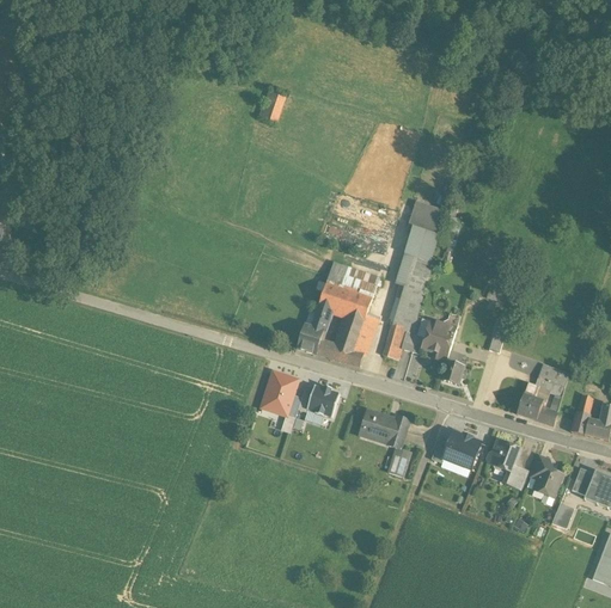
[(289,96),(272,88),(261,114),(280,121),(289,96)]
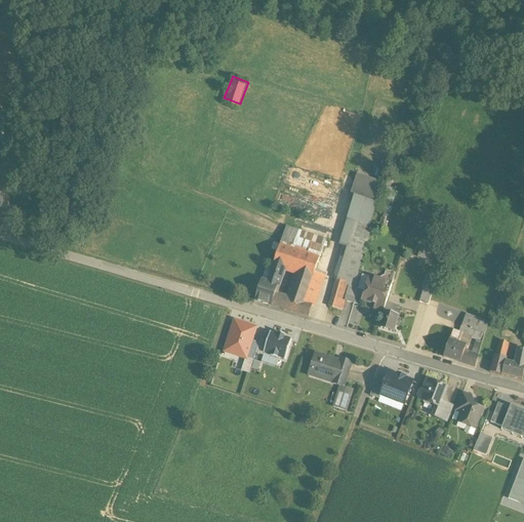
[(376,192),(352,184),(348,195),(373,204),(376,192)]
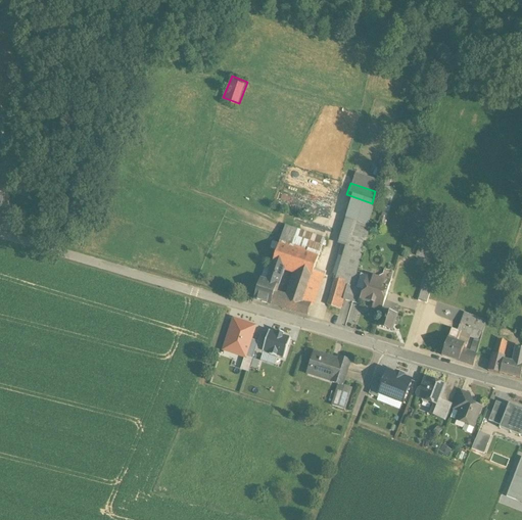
[(342,250),(327,303),(339,306),(342,297),(341,297),(345,282),(350,284),(370,222),(352,217),(341,249),(342,250)]
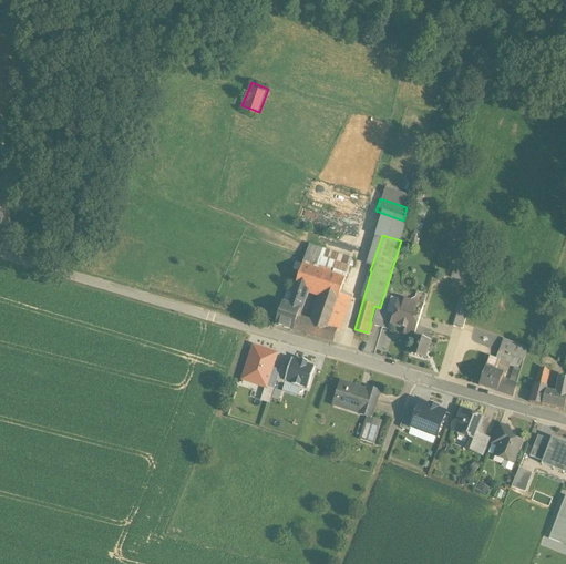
[(308,242),(300,264),(342,278),(350,256),(308,242)]
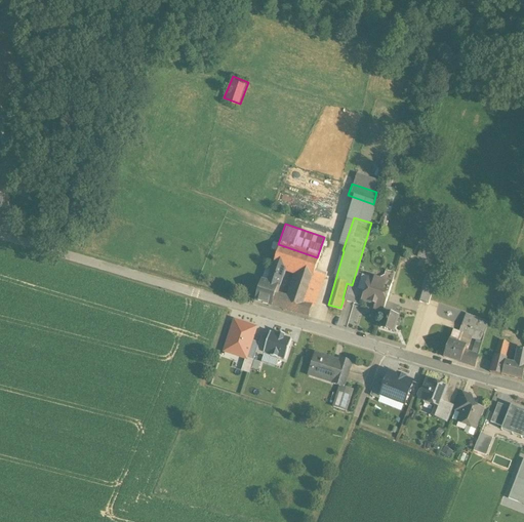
[(317,257),(278,244),(272,264),(282,267),(290,270),(295,271),(311,276),(314,268),(317,257)]
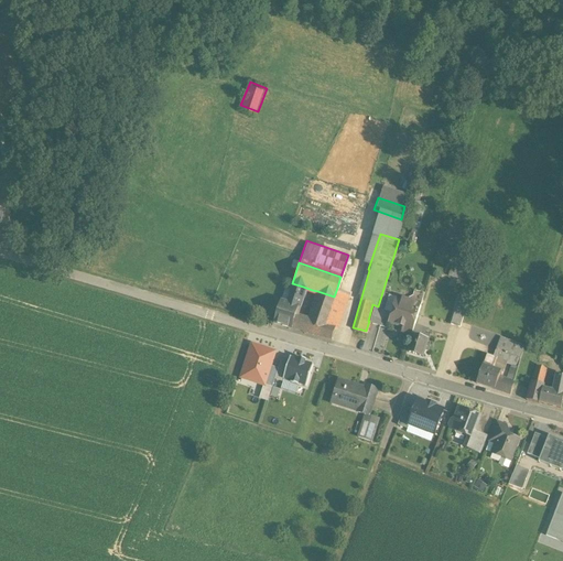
[(287,302),(280,300),(273,321),(290,325),(294,313),(303,287),(292,283),(287,302)]
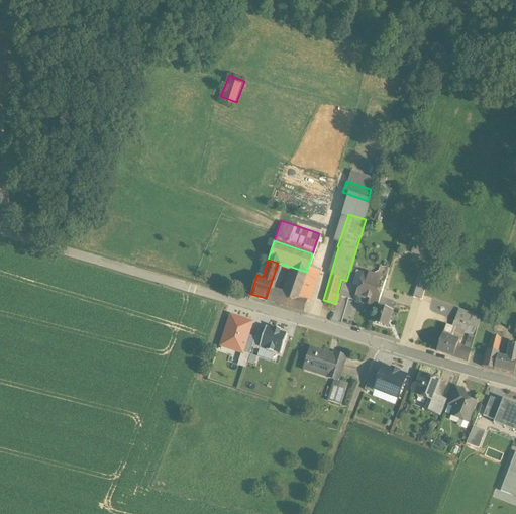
[(306,272),(299,296),(305,298),(309,299),(319,267),(309,264),(306,272)]
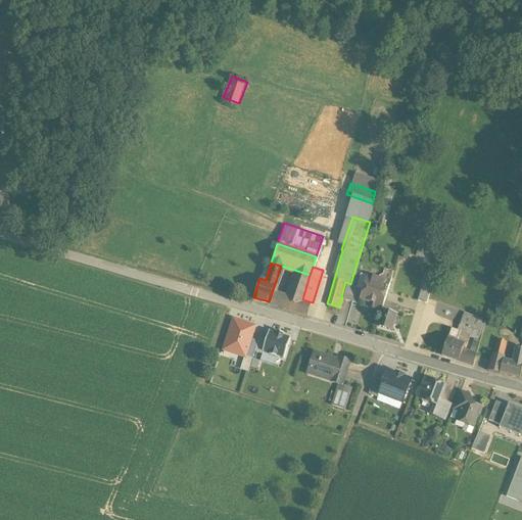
[(294,270),(287,294),(302,299),(310,275),(294,270)]
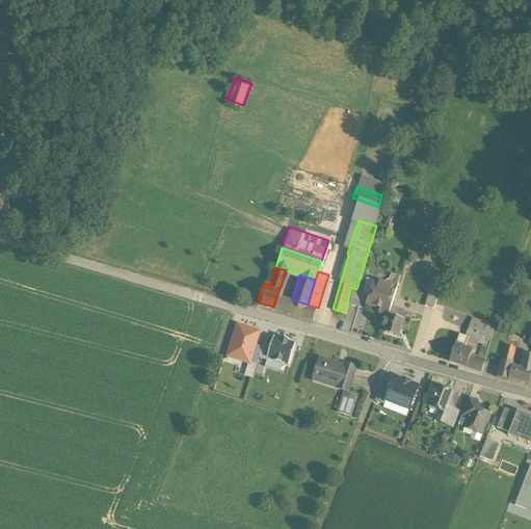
[(396,283),(374,275),(369,293),(366,302),(367,302),(379,306),(377,310),(388,313),(396,283)]
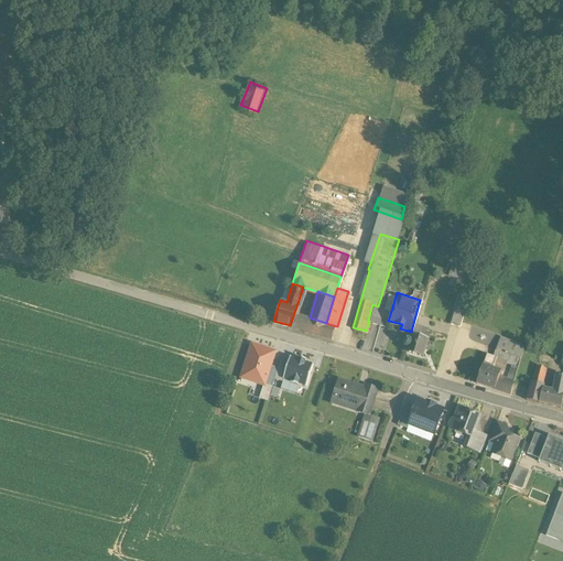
[(378,306),(372,304),(368,321),(369,321),(379,324),(383,308),(378,306)]
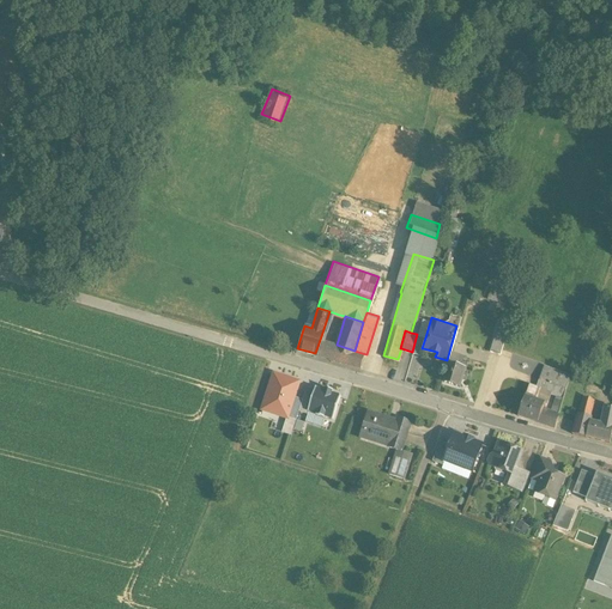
[(504,336),(494,333),(489,348),(498,352),(504,336)]
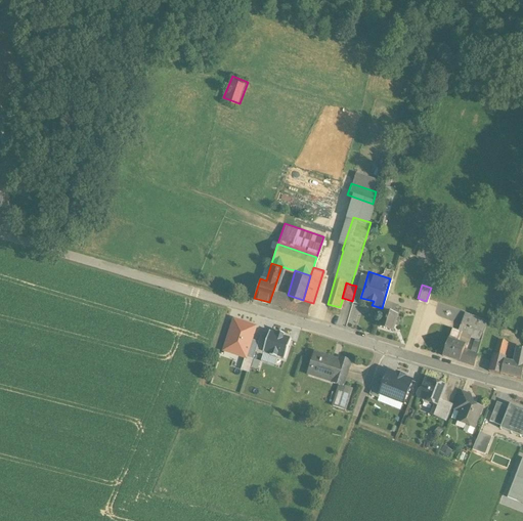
[(363,289),(356,286),(352,301),(359,303),(361,298),(360,298),(363,289)]
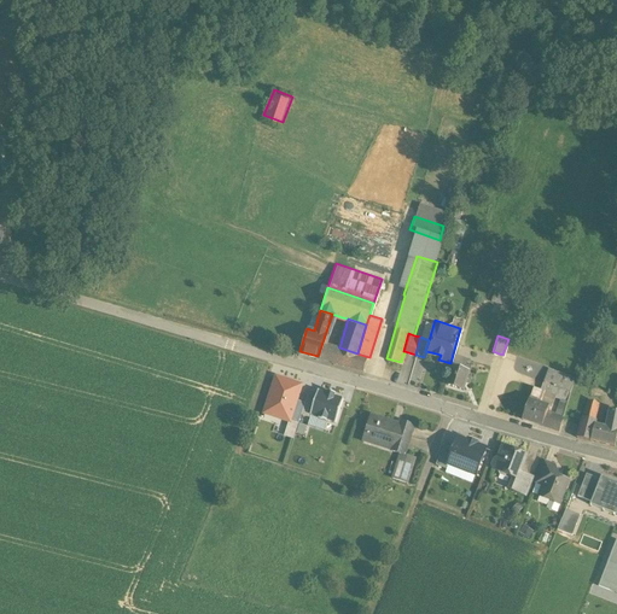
[(358,354),(339,348),(322,343),(318,356),(362,370),(366,358),(365,358),(365,356),(358,354)]
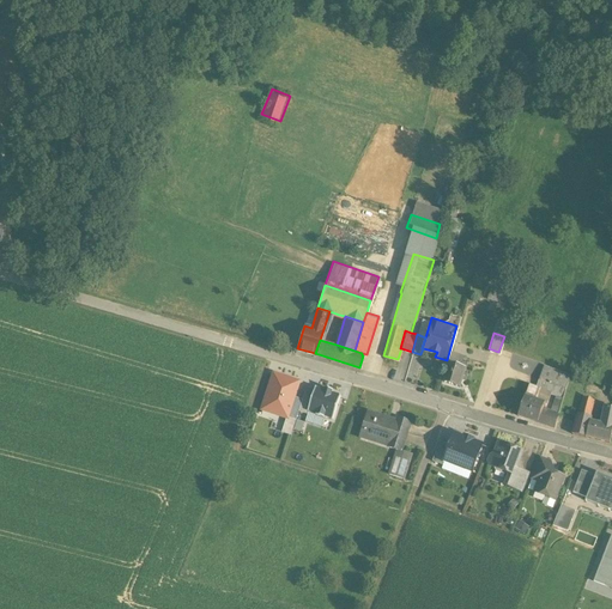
[(461,365),(447,360),(441,379),(459,385),(461,377),(465,377),(467,373),(464,372),(467,360),(464,359),(461,365)]
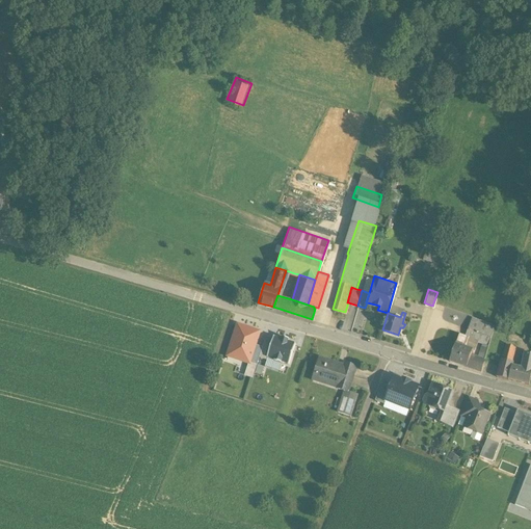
[(478,318),(471,316),(467,327),(474,329),(478,318)]
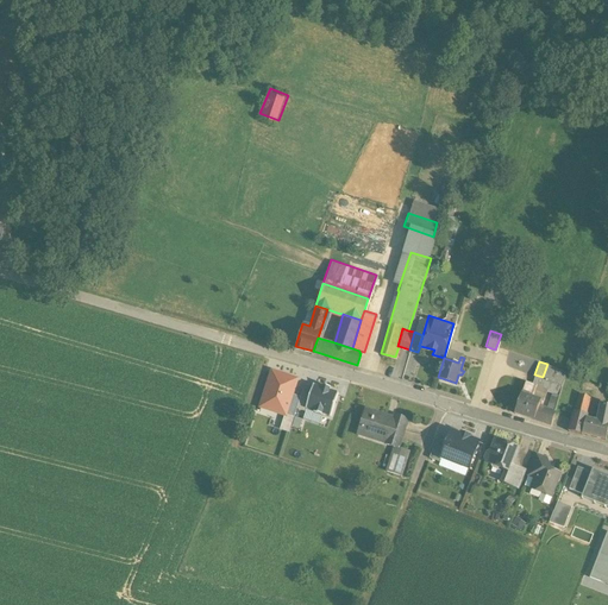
[(565,371),(547,364),(543,377),(561,384),(565,371)]
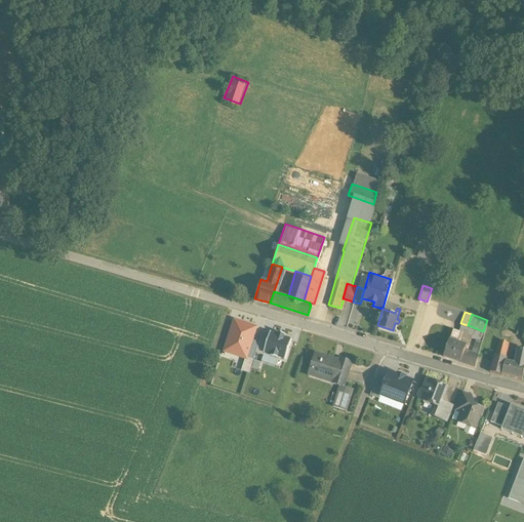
[(254,325),(234,319),(225,350),(245,356),(250,337),(254,325)]
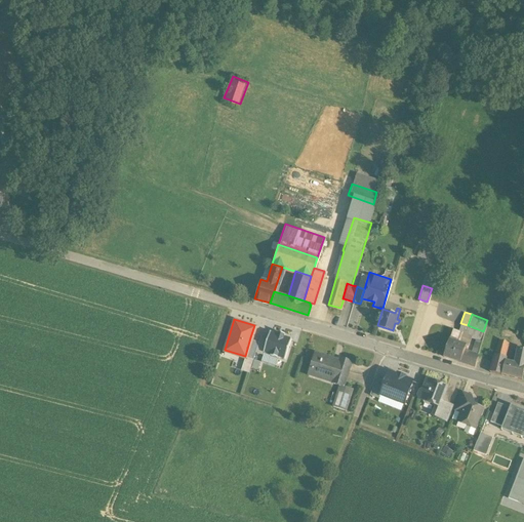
[(460,323),(457,329),(461,330),(461,331),(476,336),(481,338),(483,331),(468,325),(460,323)]
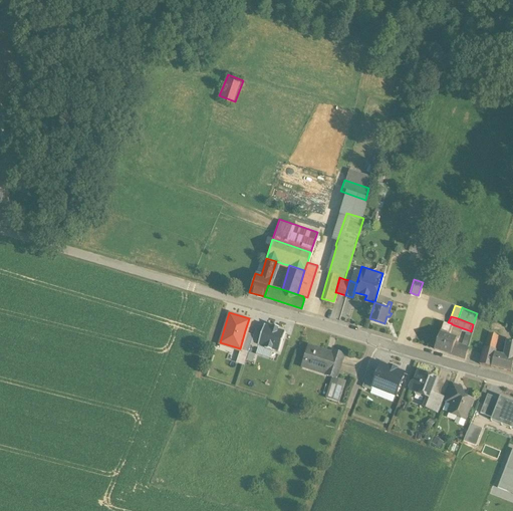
[(448,322),(443,320),(439,331),(448,334),(452,324),(452,323),(448,322)]
